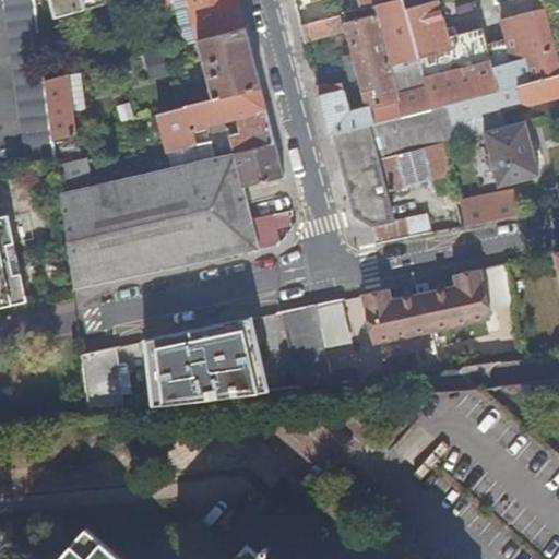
[(33,0),(2,0),(25,167),(55,164),(52,140),(44,81),(33,0)]
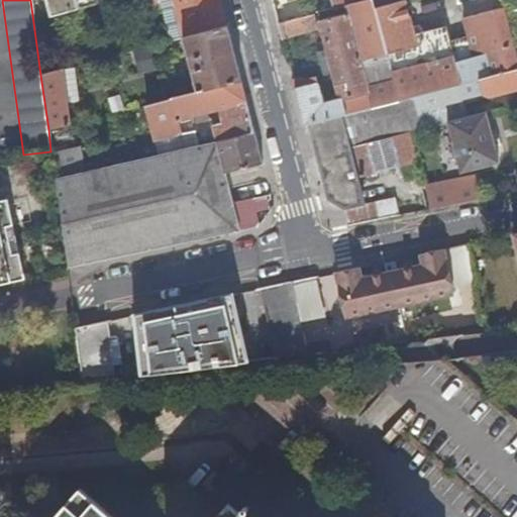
[(97,3),(95,0),(46,0),(50,15),(97,3)]
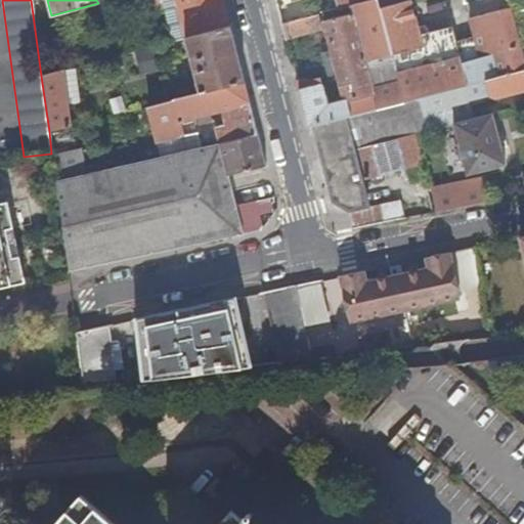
[(161,5),(159,0),(138,0),(141,9),(161,5)]
